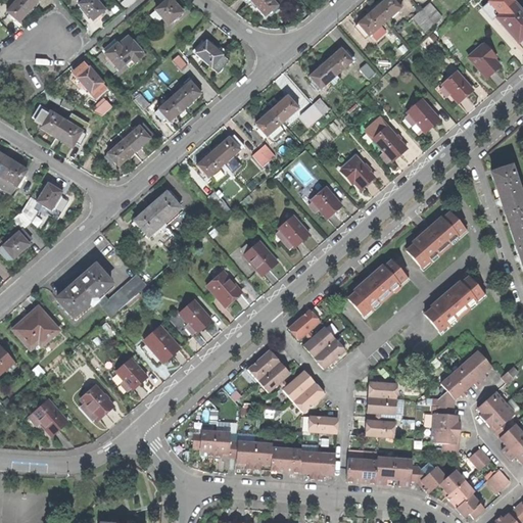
[(9,0),(6,4),(11,8),(7,12),(19,22),(26,16),(34,6),(26,0),(9,0)]
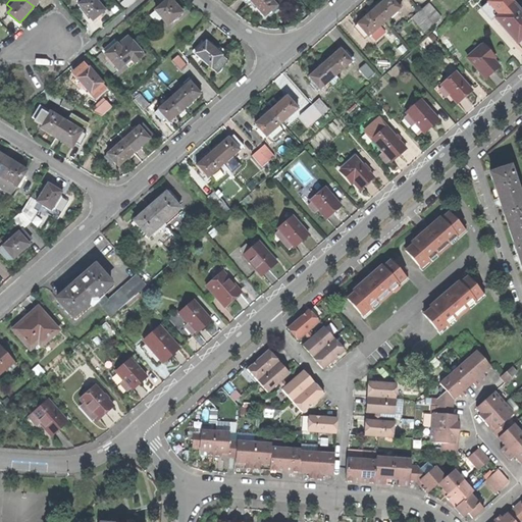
[(85,12),(92,21),(105,10),(96,0),(84,0),(79,5),(85,12)]
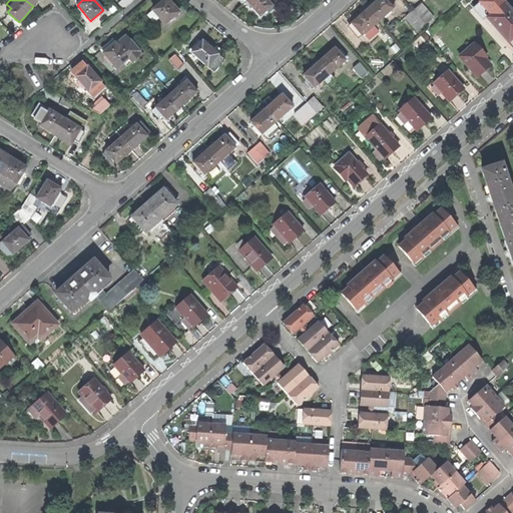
[(164,25),(178,12),(171,4),(167,0),(164,0),(146,15),(153,23),(159,18),(164,25)]
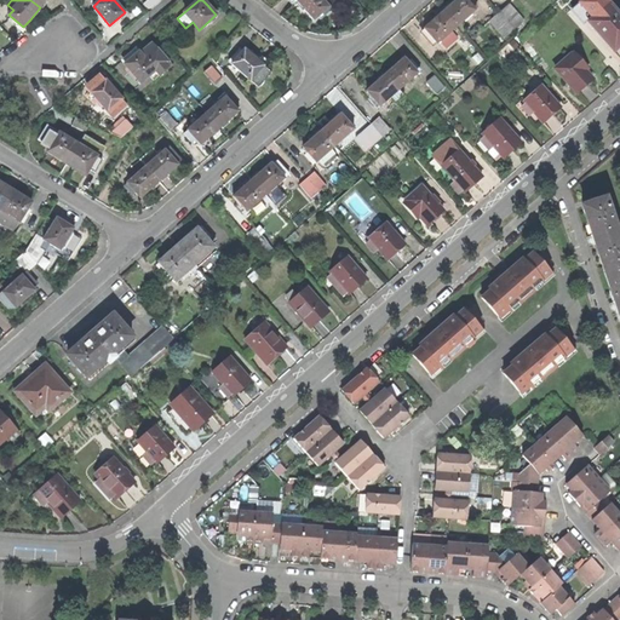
[(331,10),(322,0),(298,0),(297,1),(306,12),(314,21),(322,13),(323,16),(331,10)]
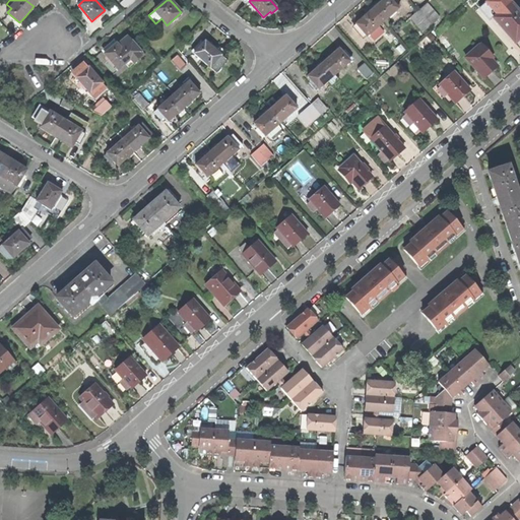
[(382,22),(400,7),(394,1),(392,2),(390,0),(382,0),(378,3),(376,1),(370,7),(372,9),(382,22)]
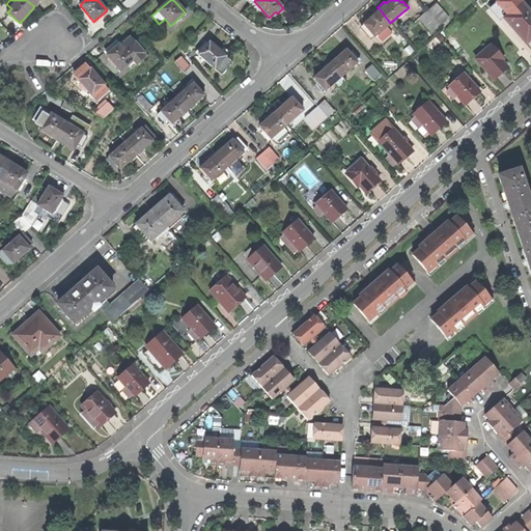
[(504,18),(526,44),(530,38),(530,12),(522,2),(504,18)]
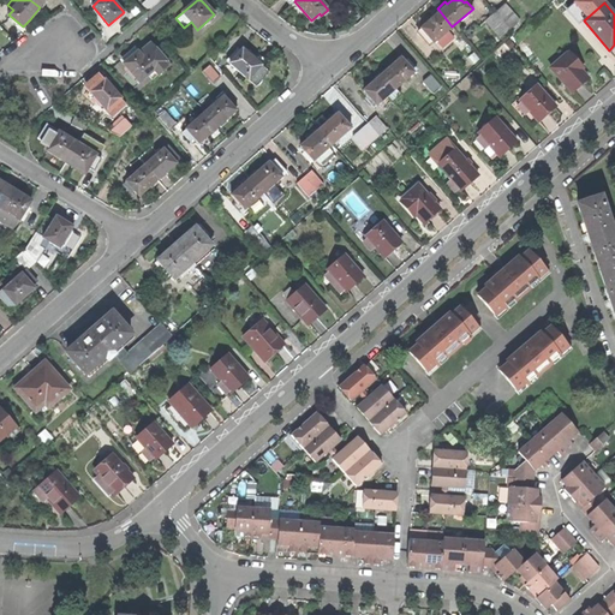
[(505,4),(496,12),(511,29),(520,21),(505,4)]
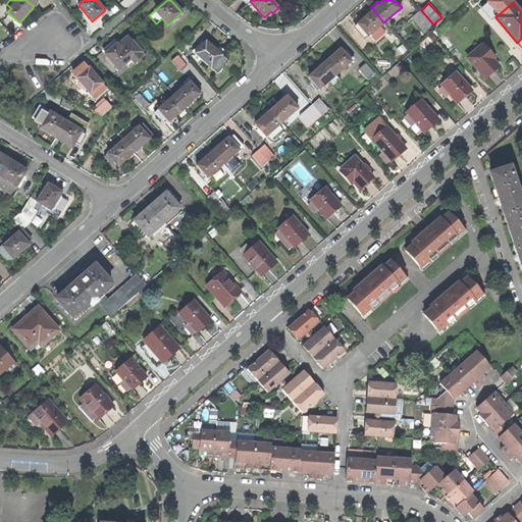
[(379,25),(383,22),(373,9),(362,19),(357,23),(358,24),(354,29),(364,40),(369,35),(375,41),(385,33),(379,25)]
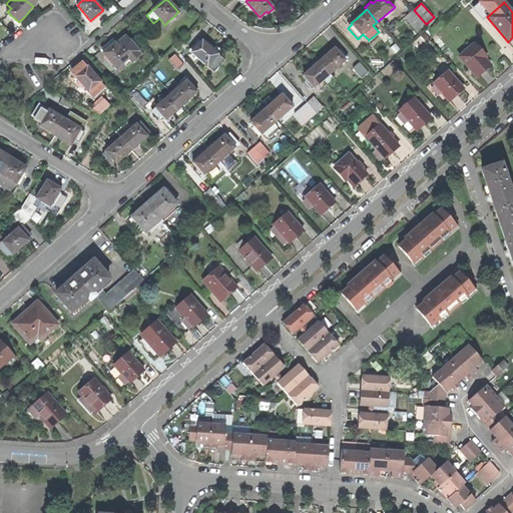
[(414,10),(405,17),(418,32),(426,24),(414,10)]
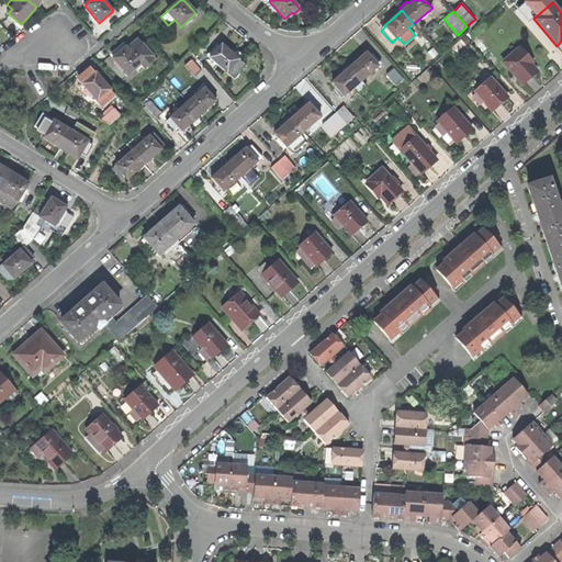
[(155,59),(138,40),(127,48),(124,44),(115,52),(117,55),(115,56),(112,59),(117,65),(111,69),(121,81),(141,64),(145,68),(155,59)]
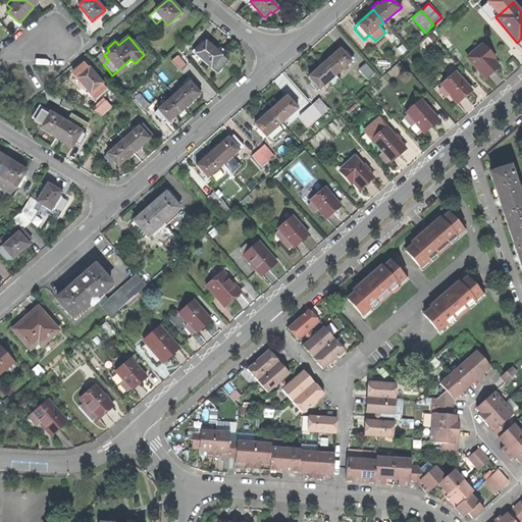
[(193,51),(218,73),(229,61),(222,55),(226,50),(220,45),(215,49),(210,45),(206,41),(202,46),(199,44),(193,51)]
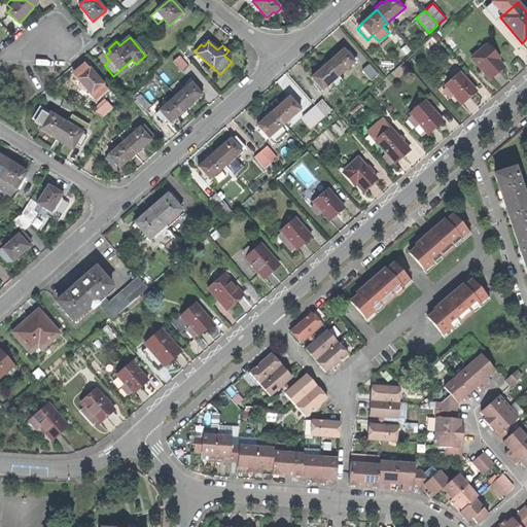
[(471,58),(490,78),(496,73),(500,69),(494,62),(497,60),(485,46),(471,58)]
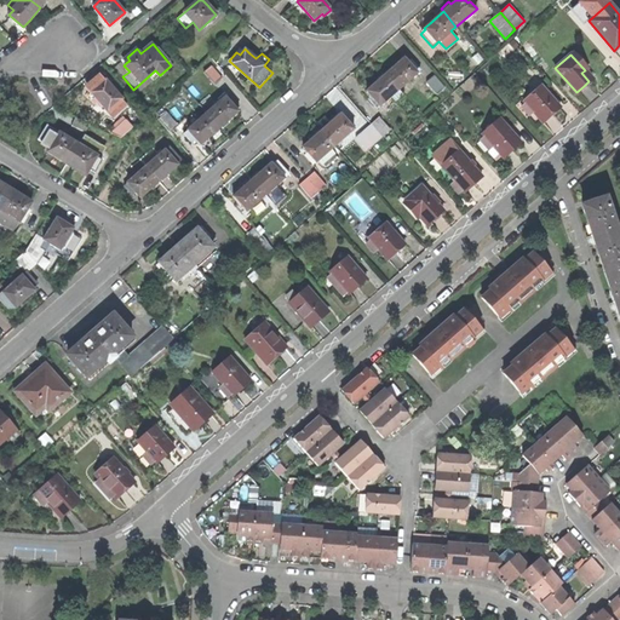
[(420,70),(411,61),(408,64),(405,59),(397,65),(386,75),(399,90),(420,70)]
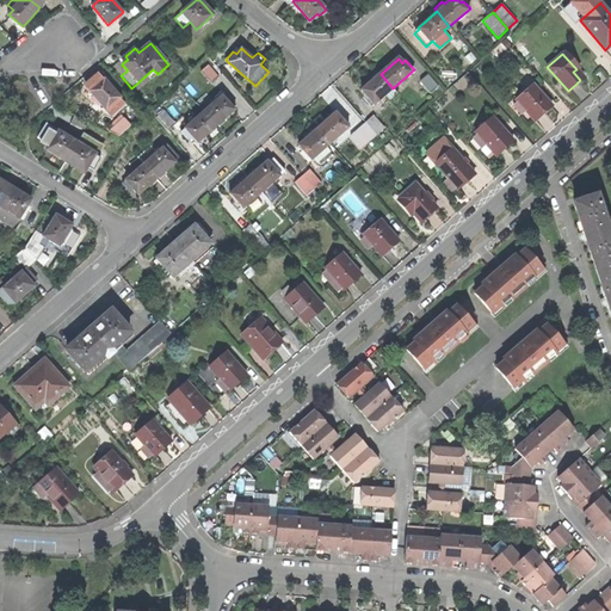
[(211,84),(218,78),(208,65),(201,72),(211,84)]
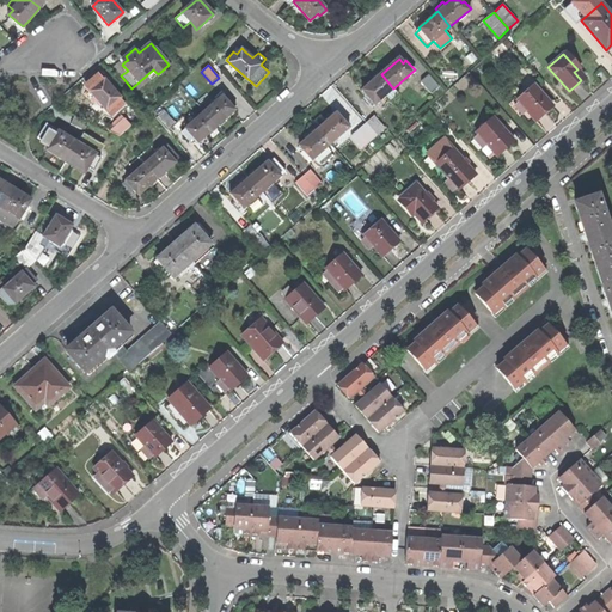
[(440,86),(429,73),(421,79),(433,92),(440,86)]
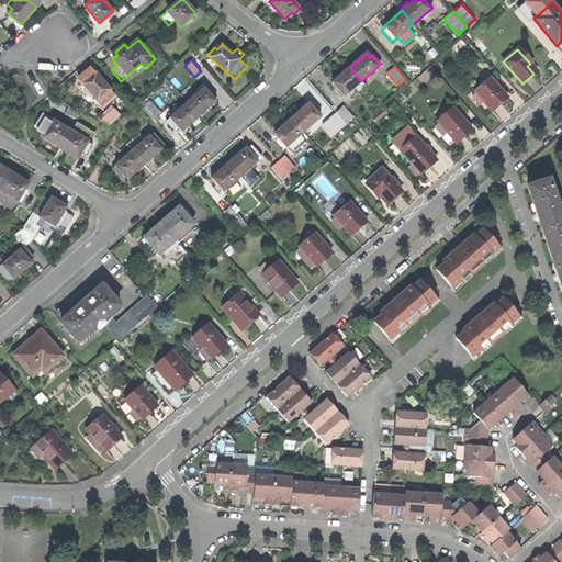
[(366,87),(361,81),(350,68),(338,78),(332,83),(338,90),(336,92),(341,99),(352,90),(357,96),(366,87)]
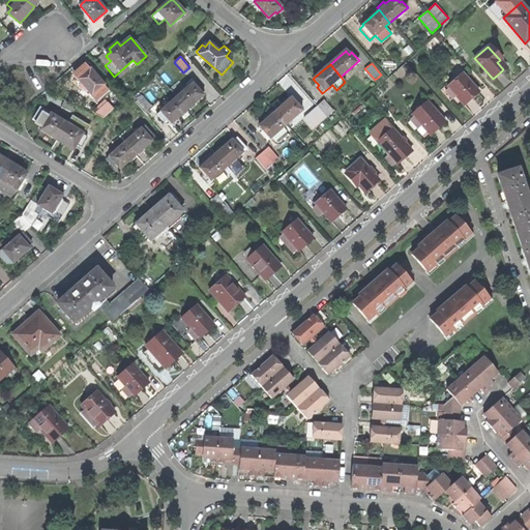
[(91,96),(105,85),(90,69),(90,70),(87,67),(83,71),(85,74),(81,78),(78,80),(91,96)]
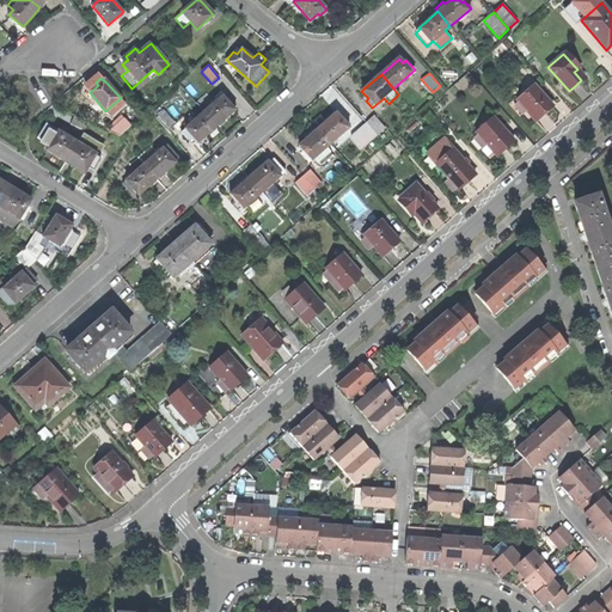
[(518,99),(537,121),(546,112),(554,105),(536,85),(518,99)]
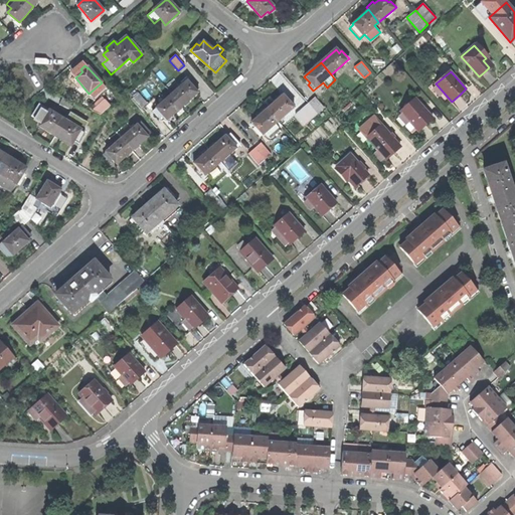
[(188,80),(172,95),(182,106),(191,99),(198,93),(194,88),(197,86),(192,80),(190,82),(188,80)]
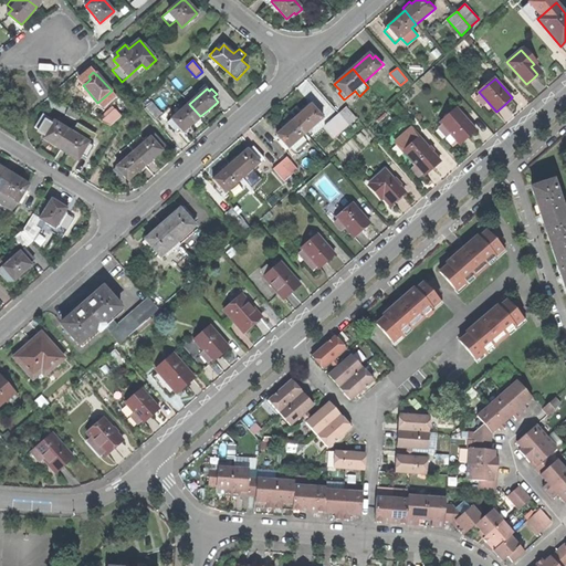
[(156,122),(164,115),(153,103),(145,108),(156,122)]
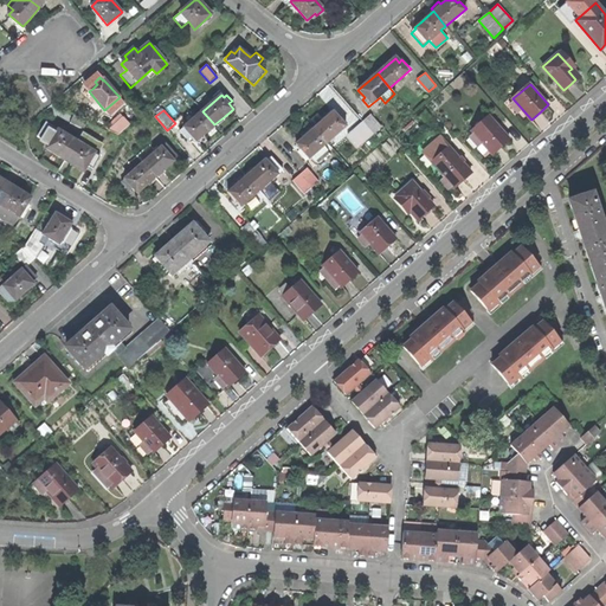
[(185,128),(181,129),(187,136),(189,134),(197,141),(201,136),(207,131),(211,136),(218,130),(213,126),(214,124),(202,111),(185,127),(185,128)]
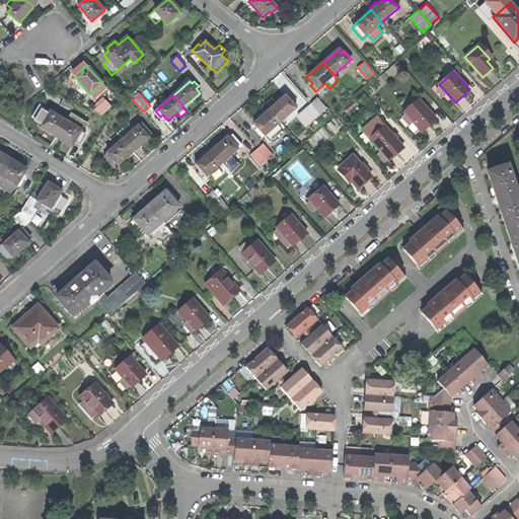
[(279,101),(270,109),(281,122),(297,108),(286,96),(279,101)]
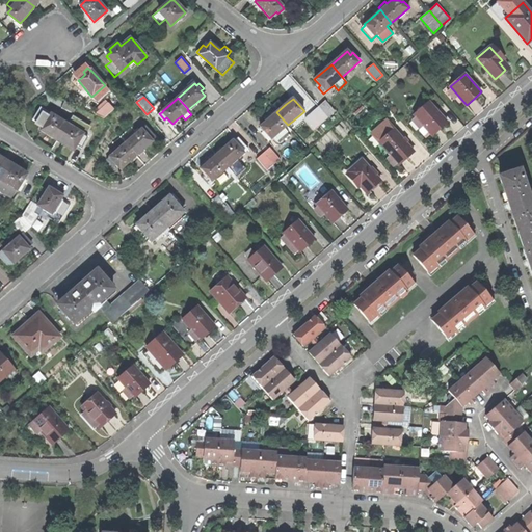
[(78,106),(65,101),(62,109),(73,114),(78,106)]
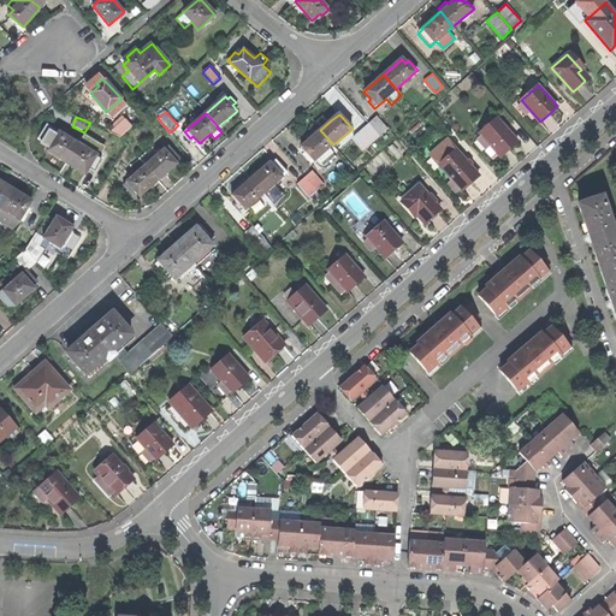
[(378,117),(371,123),(381,136),(389,129),(378,117)]
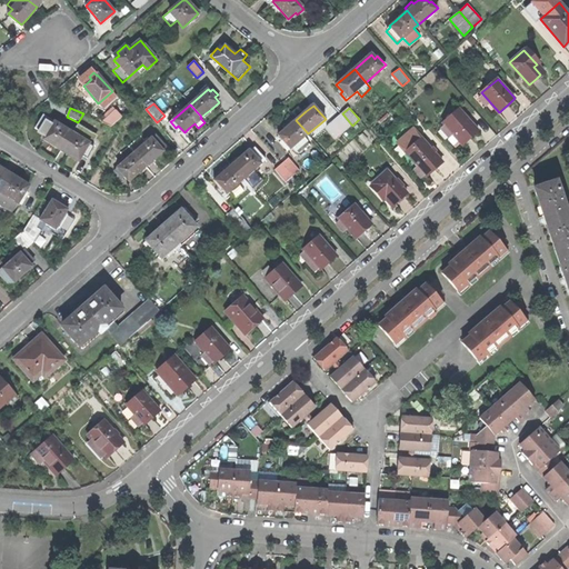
[(443,122),(461,145),(471,136),(478,130),(460,108),(443,122)]
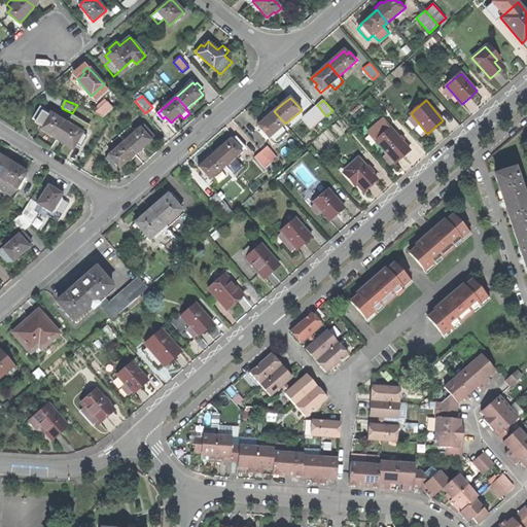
[(113,107),(108,101),(94,113),(102,117),(113,107)]
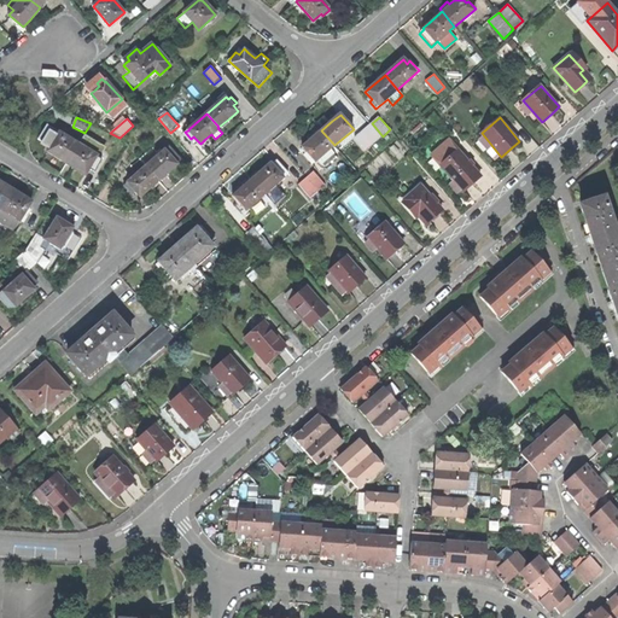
[(367,151),(383,136),(372,123),(356,138),(367,151)]
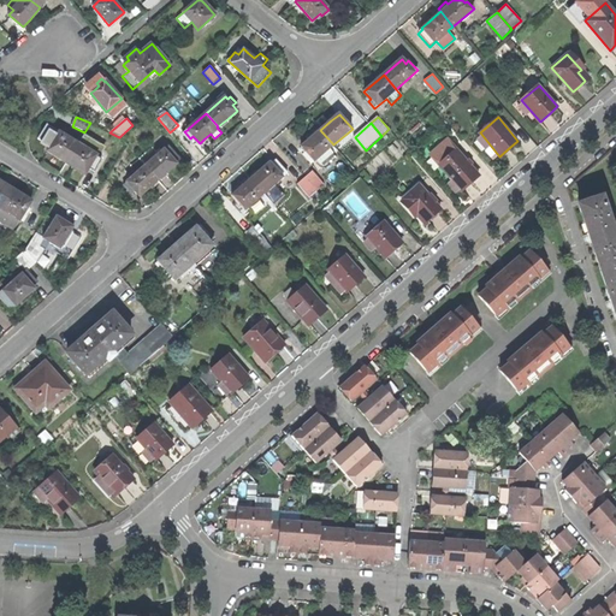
[(308,155),(304,158),(311,164),(333,144),(320,130),(319,131),(315,128),(309,134),(312,137),(307,142),(301,147),(308,155)]
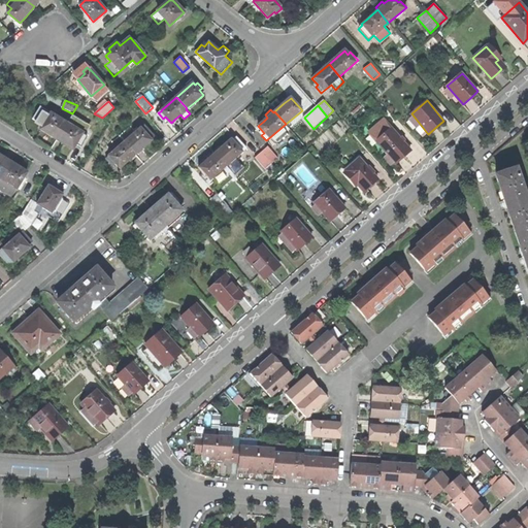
[(47,134),(56,139),(67,123),(51,113),(40,130),(47,134)]
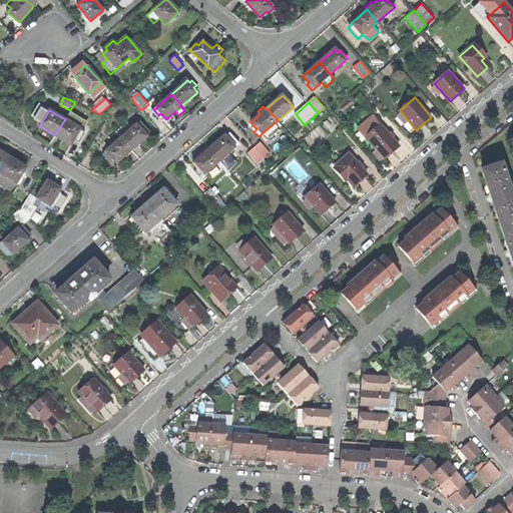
[(75,119),(68,116),(66,120),(65,119),(54,135),(65,142),(70,145),(73,140),(77,142),(83,132),(79,130),(80,128),(72,124),(75,119)]
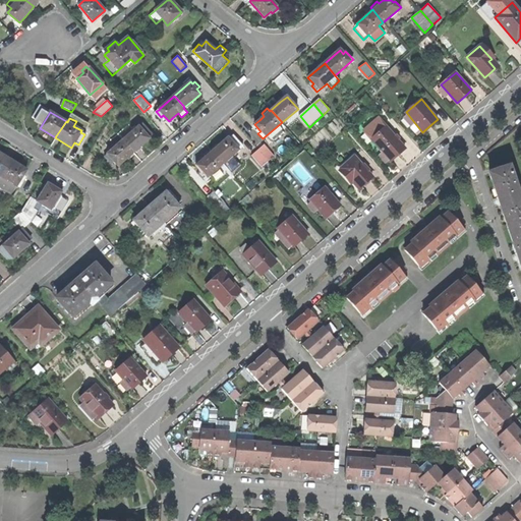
[(367,135),(372,141),(388,128),(383,123),(367,135)]
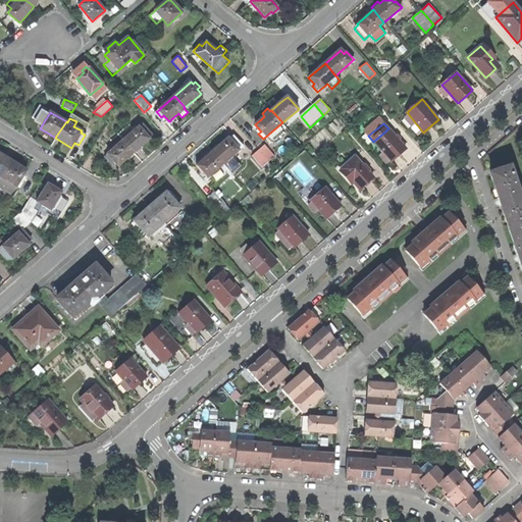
[(149,138),(152,136),(143,124),(140,126),(139,126),(135,131),(128,124),(117,134),(118,135),(135,152),(145,143),(150,139),(149,138)]
